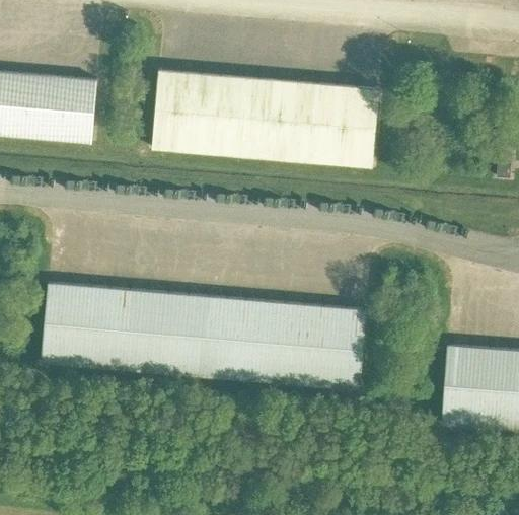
[(163,72),(159,71),(152,150),(372,168),(378,89),(373,89),(372,89),(357,88),(355,88),(354,87),(347,87),(338,86),(337,86),(335,86),(320,85),(318,85),(315,84),(303,83),(299,83),(298,83),(296,83),(291,82),(280,81),(277,81),(263,80),(261,80),(257,79),(246,79),(241,78),(239,78),(238,78),(233,77),(222,76),(219,76),(216,76),(203,75),(201,75),(199,75),(191,74),(182,73),(181,73),(179,73),(164,72),(163,72)]
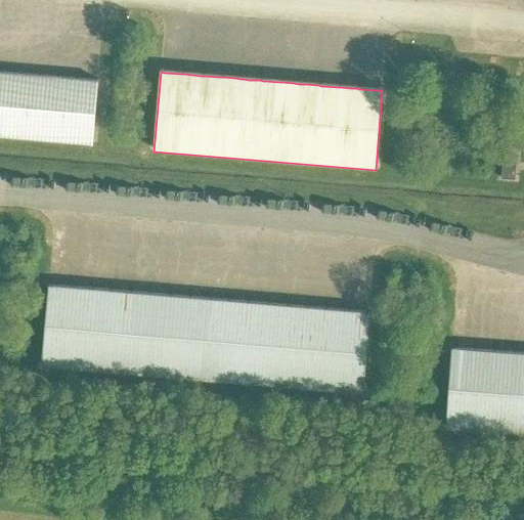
[(0,73),(0,137),(87,145),(92,146),(97,82),(0,73)]
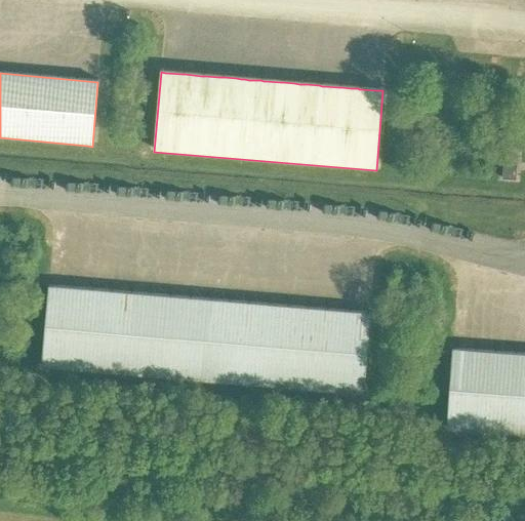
[(501,181),(516,182),(517,159),(503,158),(501,181)]
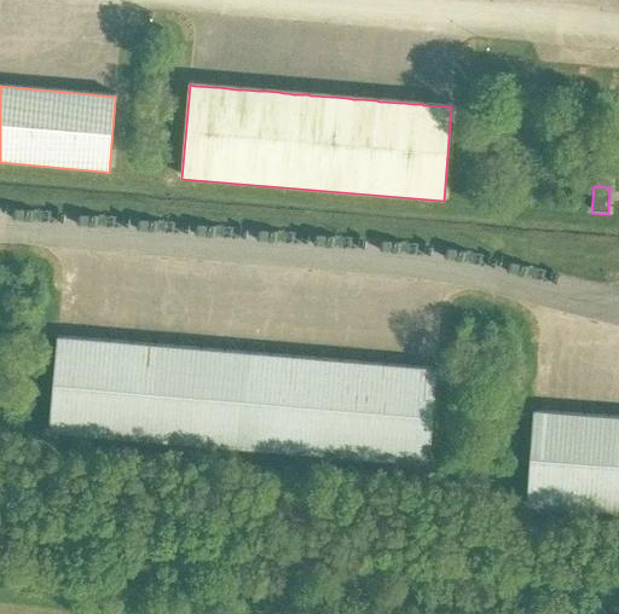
[(437,371),(57,339),(50,438),(431,465),(437,371)]
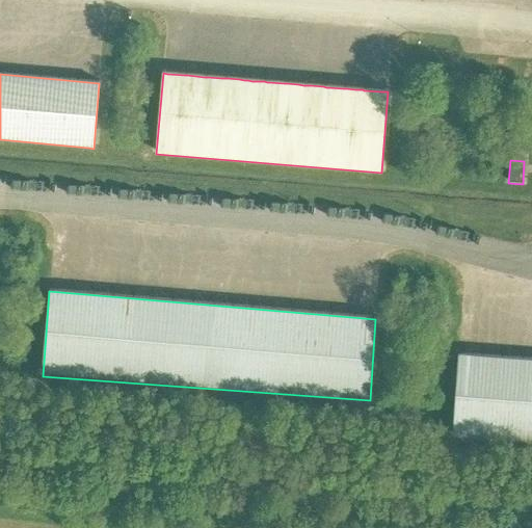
[(531,360),(458,354),(452,437),(531,442),(531,360)]
